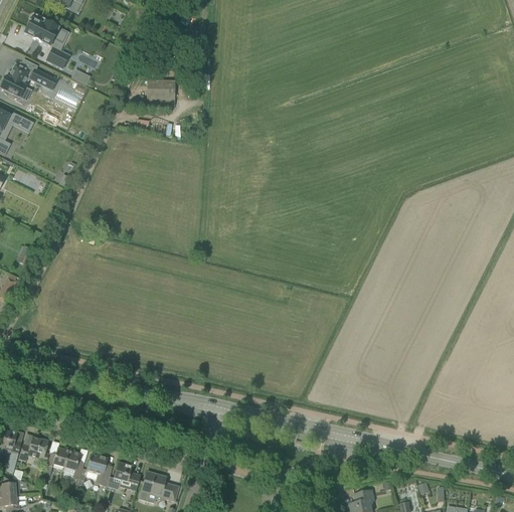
[(50,45),(55,36),(63,40),(68,32),(45,20),(46,18),(34,12),(33,12),(32,13),(31,13),(31,14),(31,15),(31,16),(31,17),(31,18),(30,19),(29,21),(30,21),(24,32),(33,37),(35,38),(36,38),(39,39),(39,40),(41,41),(41,40),(50,45)]
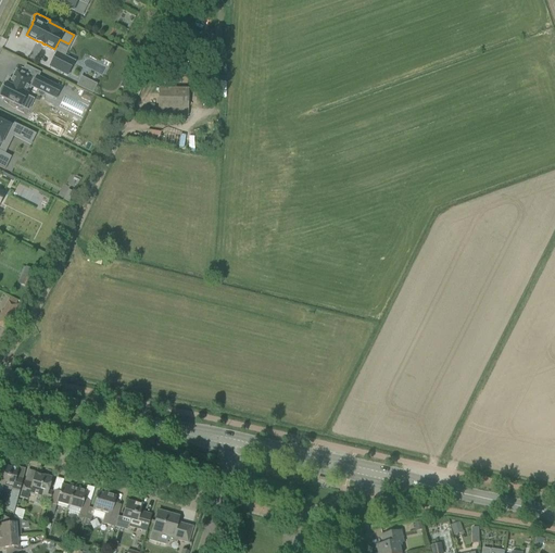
[(163,38),(156,51),(169,58),(176,45),(163,38)]
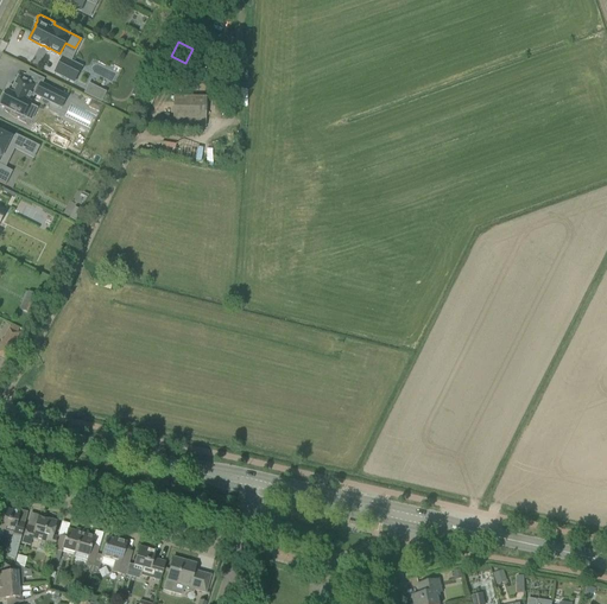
[(74,80),(82,64),(63,55),(55,70),(74,80)]
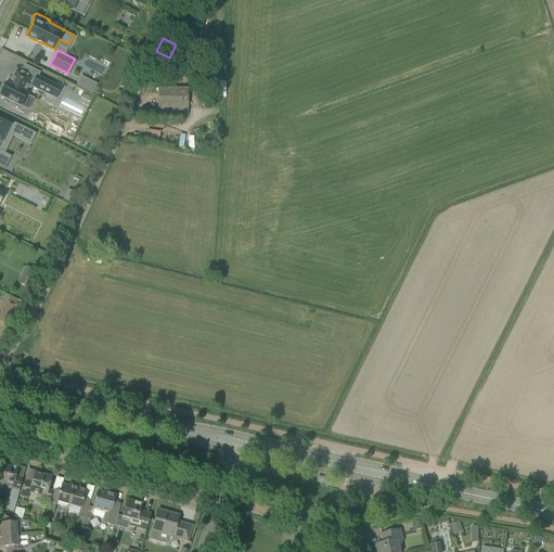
[(134,78),(138,72),(129,67),(126,74),(134,78)]
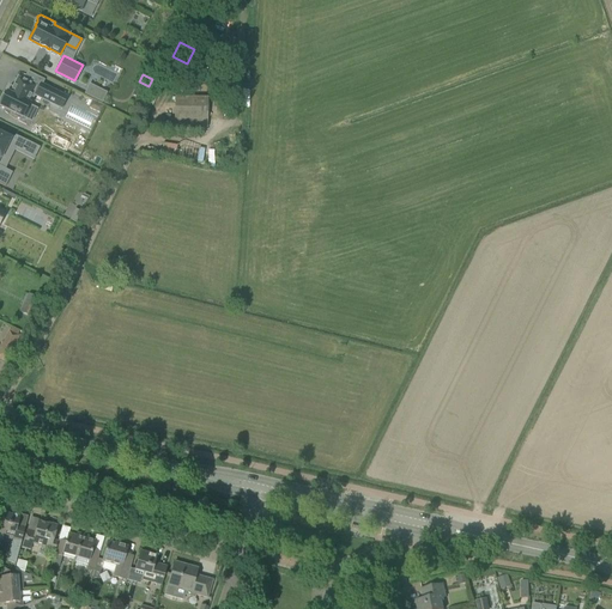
[(67,95),(41,81),(38,86),(18,75),(11,92),(7,90),(5,93),(4,92),(0,98),(0,99),(1,101),(0,103),(12,110),(11,111),(22,117),(23,115),(23,116),(30,102),(28,101),(32,91),(62,105),(67,95)]
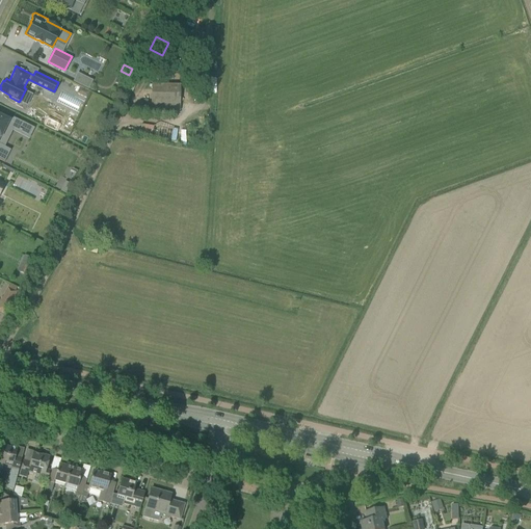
[(88,86),(93,79),(79,72),(75,79),(88,86)]
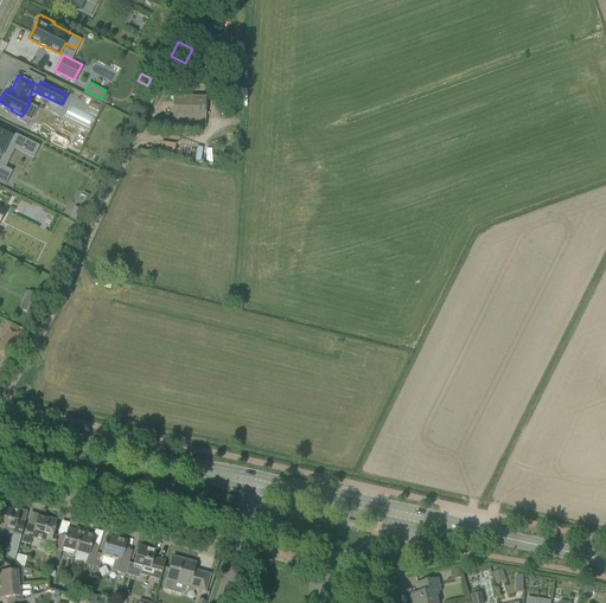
[(173,123),(205,124),(206,95),(173,94),(173,123)]
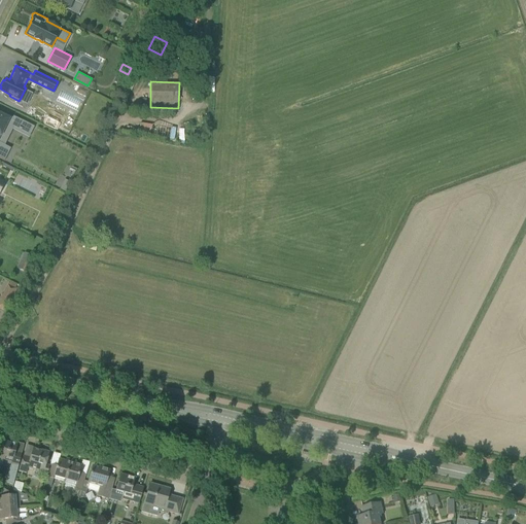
[(0,154),(5,158),(11,146),(0,140),(0,134),(1,134),(7,121),(29,133),(33,125),(35,126),(35,125),(13,114),(13,115),(7,112),(5,115),(0,112),(0,154)]
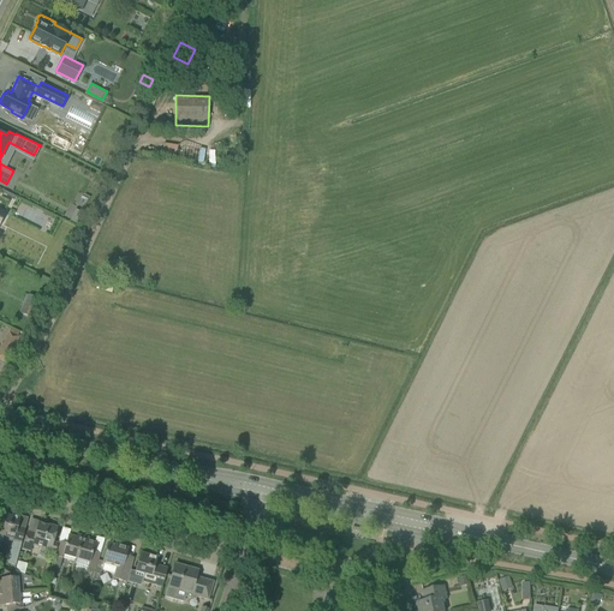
[(84,211),(76,207),(71,217),(79,221),(84,211)]
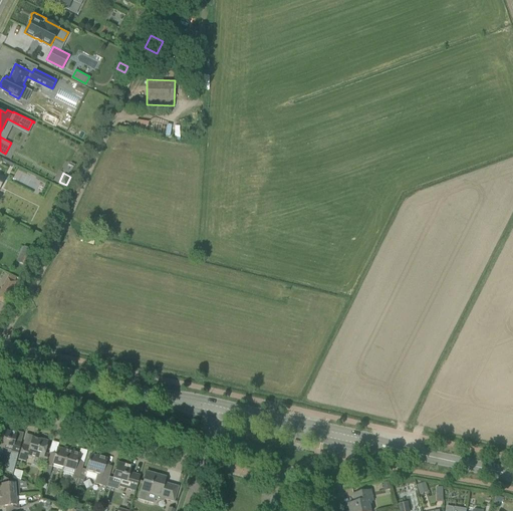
[(20,256),(18,260),(26,265),(28,260),(20,256)]
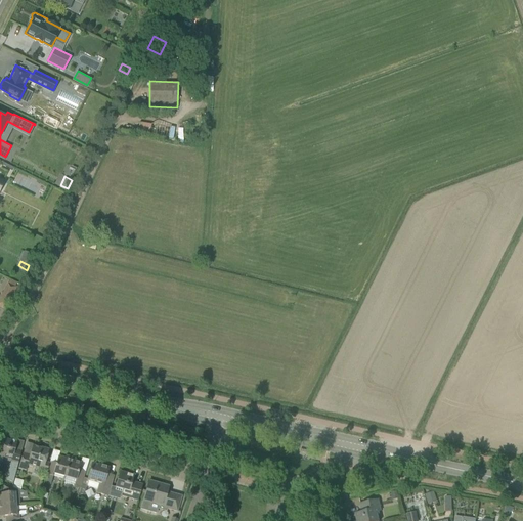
[(2,291),(0,294),(0,305),(6,308),(12,296),(2,291)]
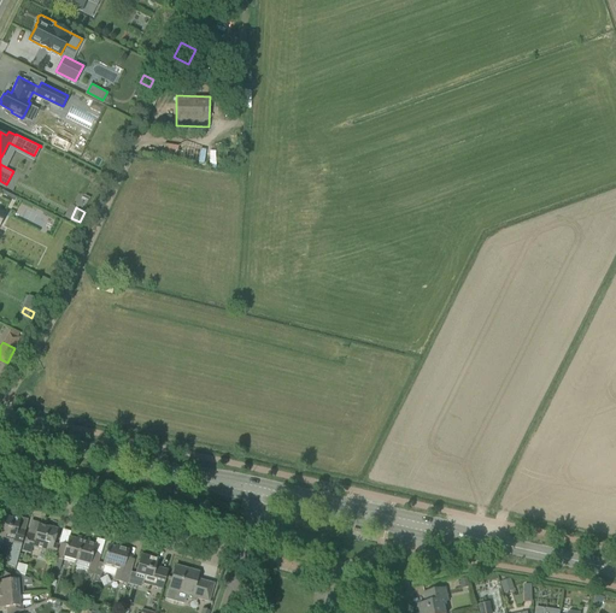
[(13,542),(22,544),(24,537),(27,528),(18,526),(22,516),(13,513),(12,516),(4,514),(0,529),(0,536),(5,538),(6,535),(15,537),(13,542)]
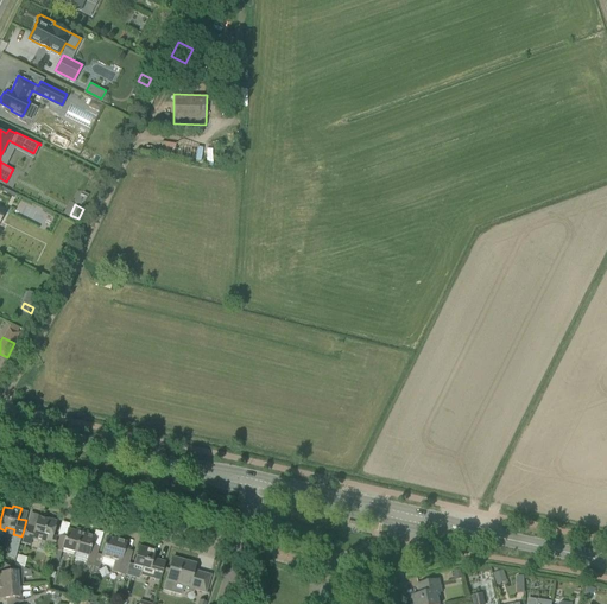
[(27,523),(23,540),(31,542),(32,536),(51,542),(54,534),(57,520),(49,516),(49,517),(38,515),(36,525),(27,523)]
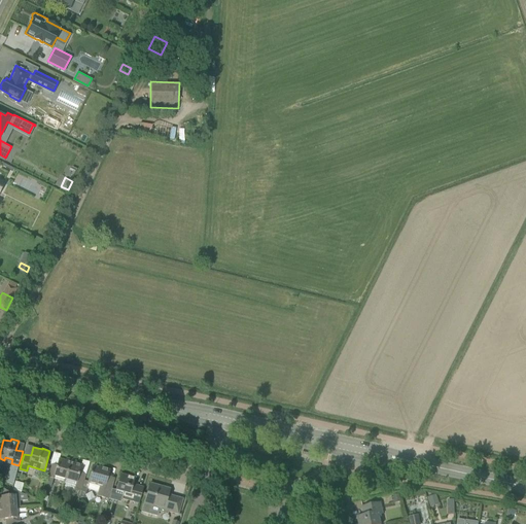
[(55,474),(66,477),(71,457),(67,456),(66,459),(59,457),(58,463),(51,462),(47,475),(45,484),(51,485),(55,477),(55,474)]
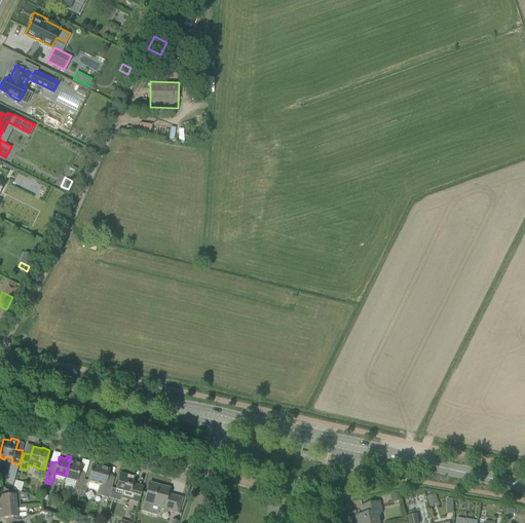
[(71,456),(66,476),(64,483),(75,486),(82,488),(84,479),(86,471),(80,470),(82,462),(75,461),(76,458),(71,456)]
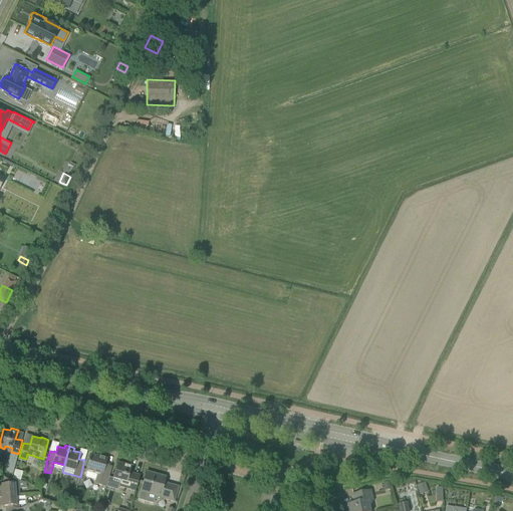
[(95,482),(106,485),(112,465),(105,463),(107,457),(91,453),(86,469),(87,469),(85,475),(96,478),(95,482)]
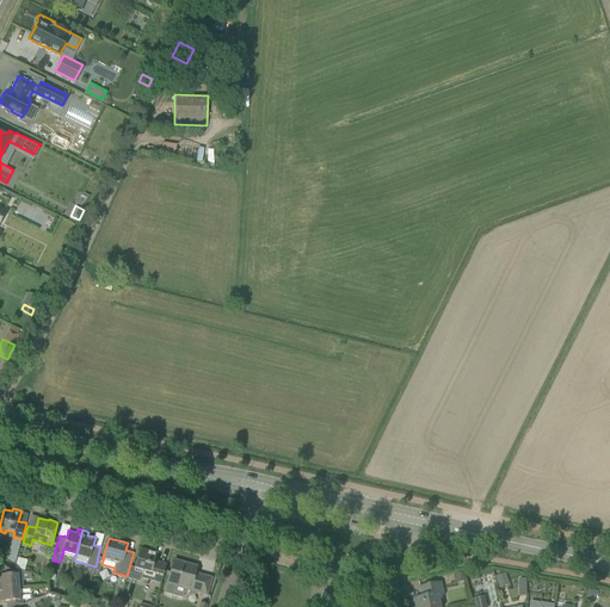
[(135,565),(143,568),(141,575),(162,581),(167,562),(155,558),(158,551),(141,546),(135,565)]
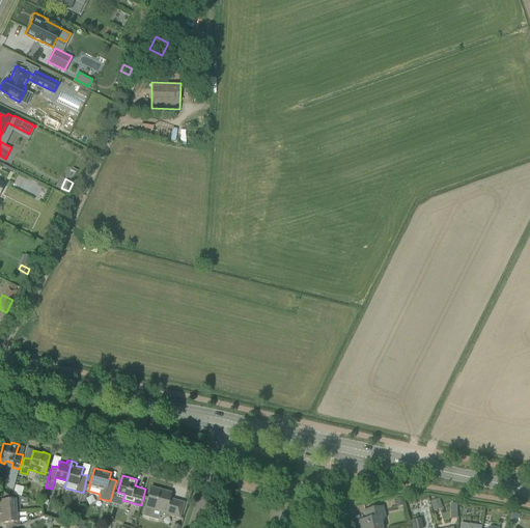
[(143,513),(159,518),(160,513),(170,516),(170,513),(180,516),(185,501),(170,497),(172,491),(151,485),(143,513)]
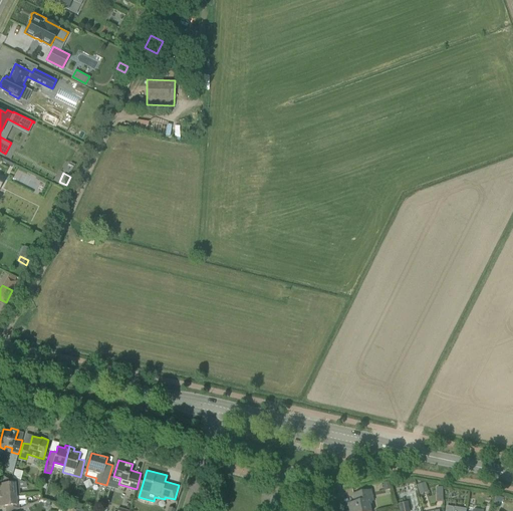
[(0,493),(16,492),(16,493),(20,492),(19,479),(17,478),(4,474),(5,483),(0,482),(0,493)]
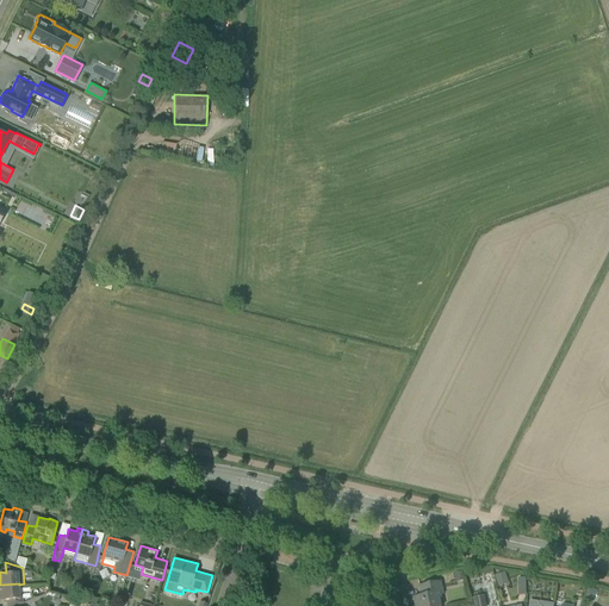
[(505,569),(498,572),(501,581),(509,579),(505,569)]
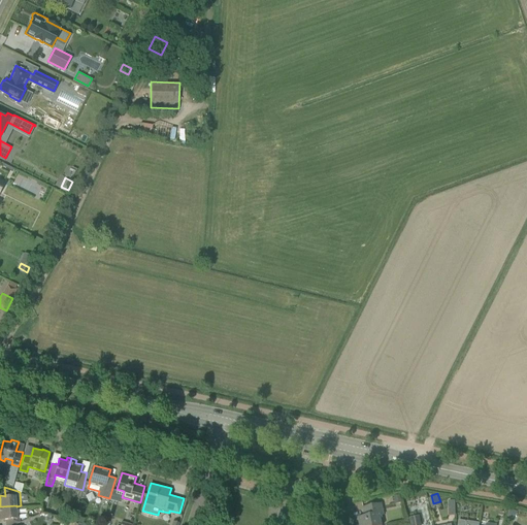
[(383,513),(385,513),(383,500),(363,504),(365,514),(359,515),(361,524),(379,524),(383,524),(382,517),(383,516),(383,513)]
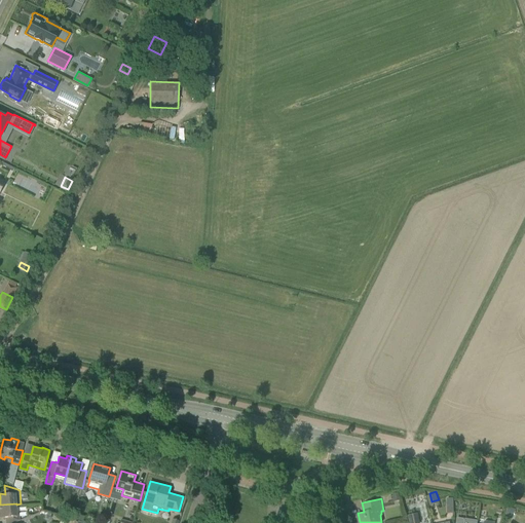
[(16,503),(0,505),(0,516),(6,516),(6,522),(9,522),(20,519),(19,511),(16,511),(16,505),(16,503)]
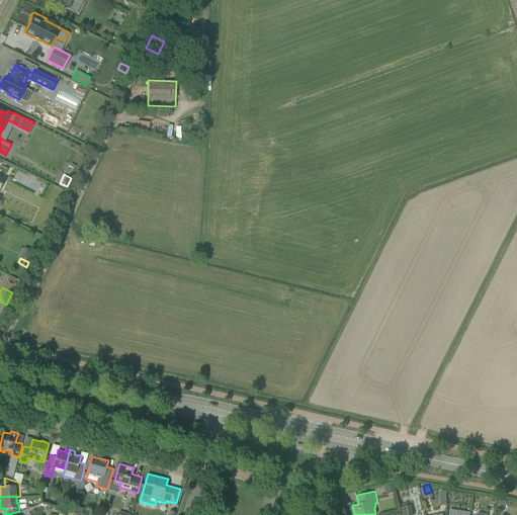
[(409,514),(409,511),(414,510),(412,503),(403,505),(404,514),(409,514)]
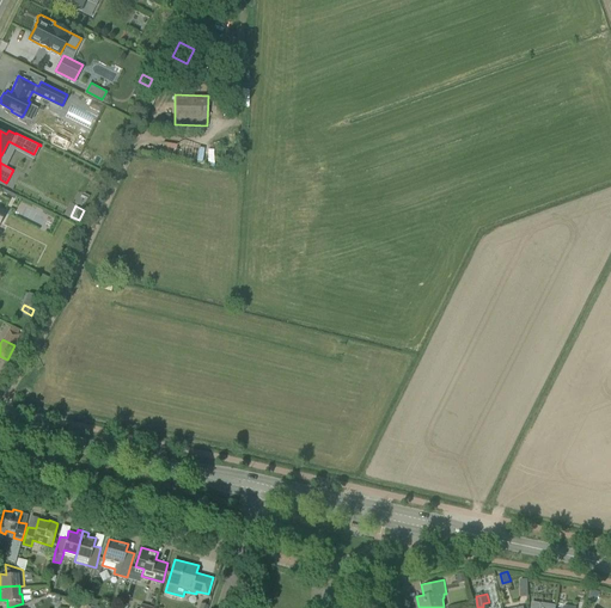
[(85,602),(91,603),(96,606),(98,599),(87,595),(85,602)]
